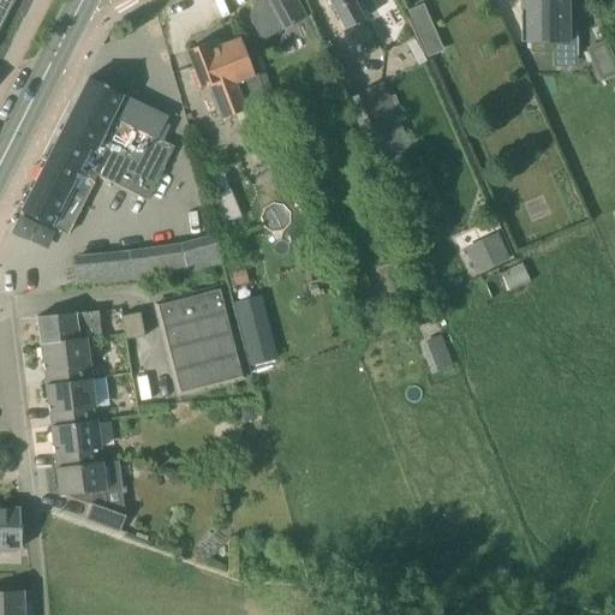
[(0,0),(0,30),(15,0),(0,0)]
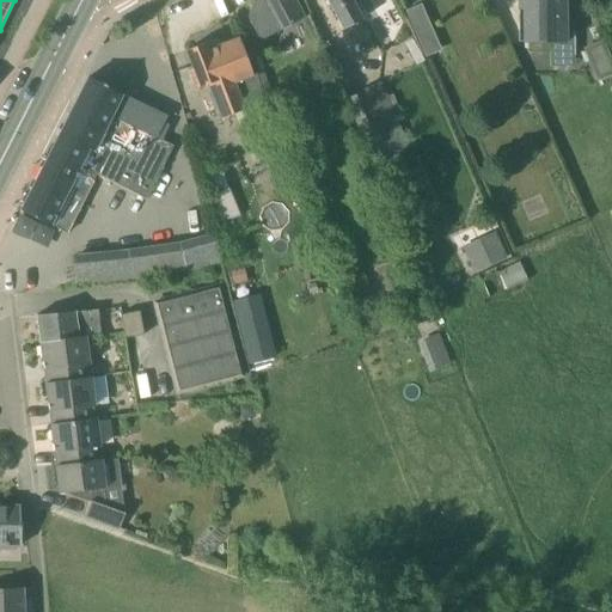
[(250,0),(254,5),(248,17),(261,42),(279,32),(273,22),(295,10),(291,0),(250,0)]
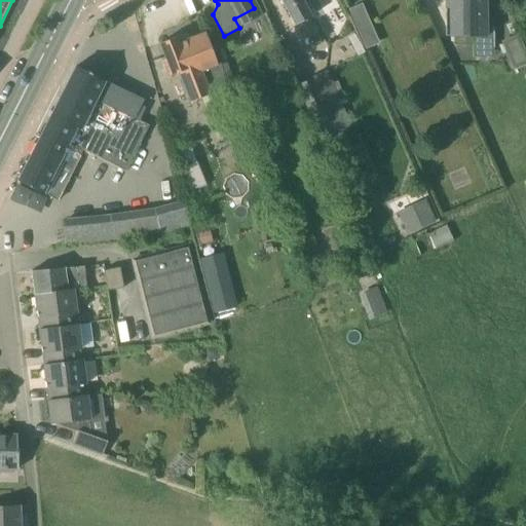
[(304,4),(301,0),(280,0),(312,55),(328,47),(304,4)]
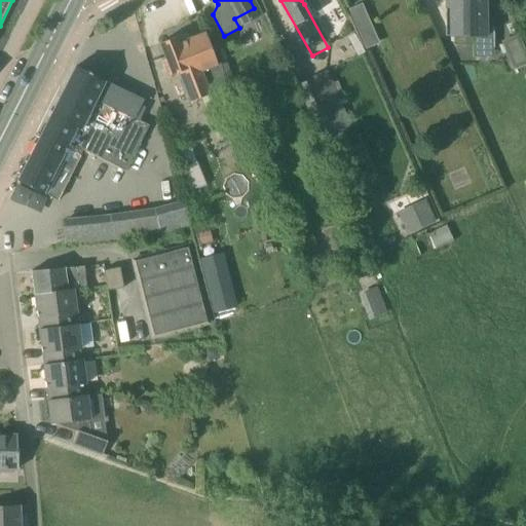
[(449,37),(486,37),(485,0),(444,0),(445,9),(449,9),(449,37)]
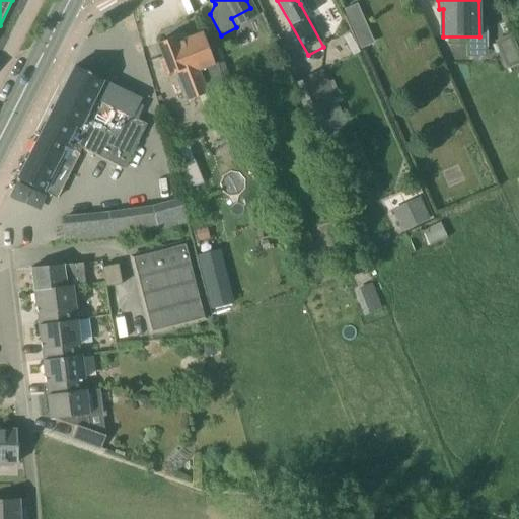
[(374,43),(367,25),(353,31),(361,49),(374,43)]
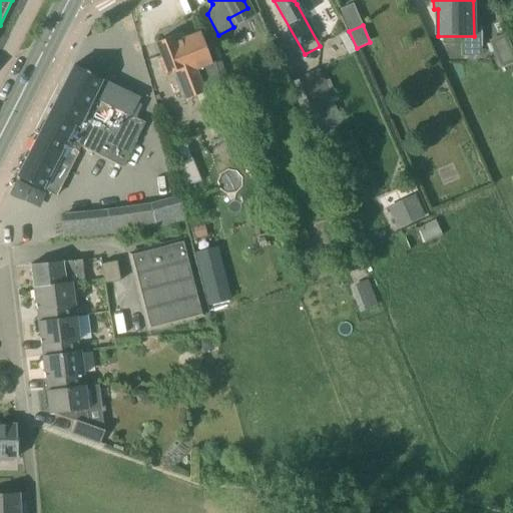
[(215,62),(212,64),(200,32),(174,42),(171,37),(155,43),(161,58),(158,59),(164,75),(174,71),(185,100),(197,95),(210,134),(235,124),(221,84),(223,83),(215,62)]
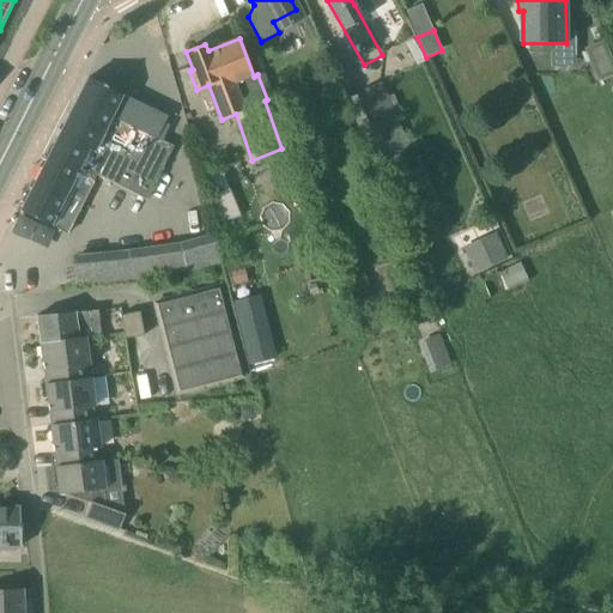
[(612,58),(607,44),(588,53),(601,83),(612,78),(612,58)]
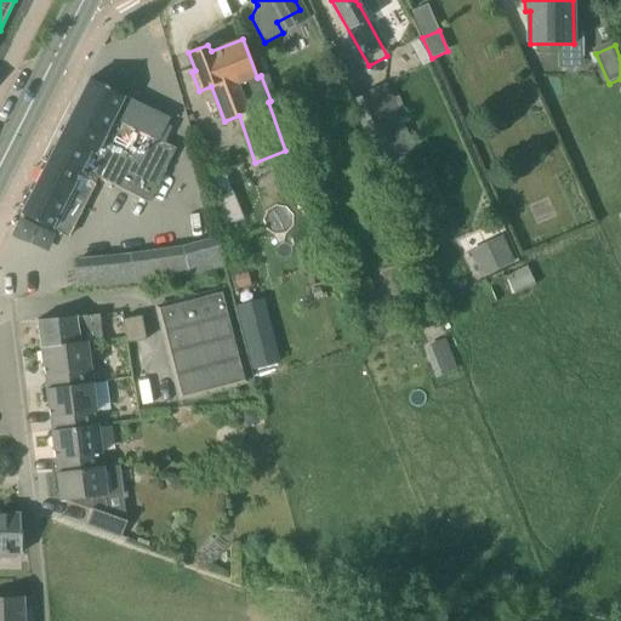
[(157,187),(170,161),(176,149),(164,143),(171,129),(166,126),(170,119),(90,79),(73,113),(60,138),(38,181),(21,215),(51,229),(67,238),(85,204),(98,178),(149,203),(152,198),(157,187)]
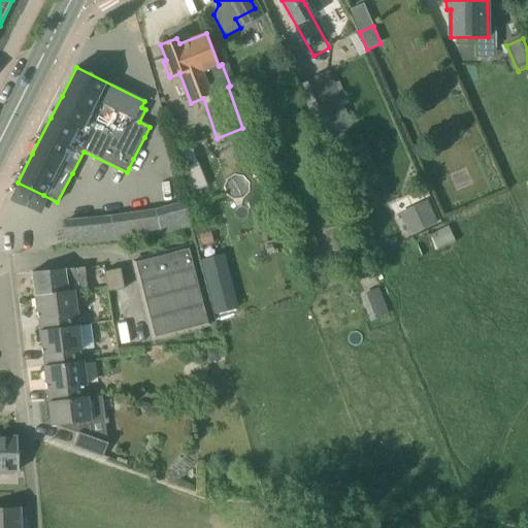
[(329,73),(298,86),(328,155),(353,144),(345,129),(351,127),(329,73)]
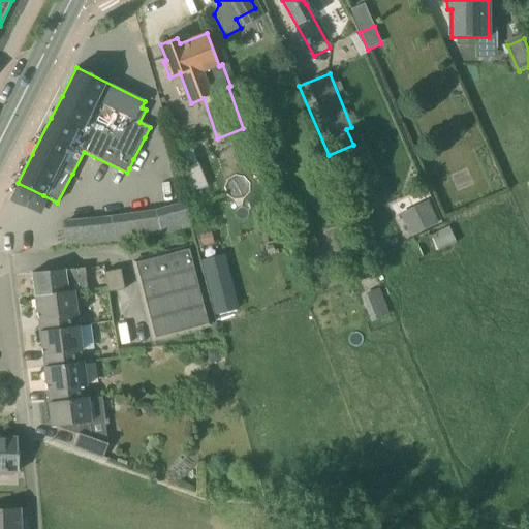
[(192,148),(177,154),(193,191),(208,185),(192,148)]
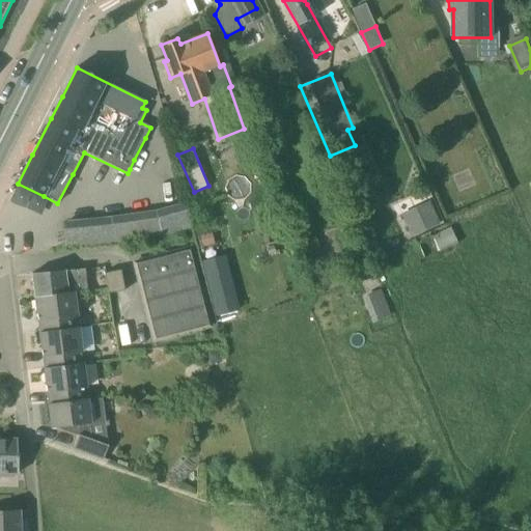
[(428,202),(399,215),(408,232),(410,238),(440,225),(435,213),(430,201),(428,202)]
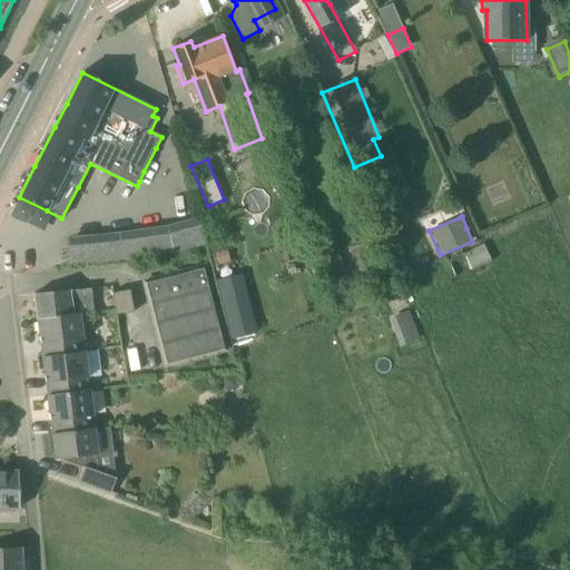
[(206,243),(205,239),(200,220),(153,233),(68,242),(70,264),(157,255),(206,243)]
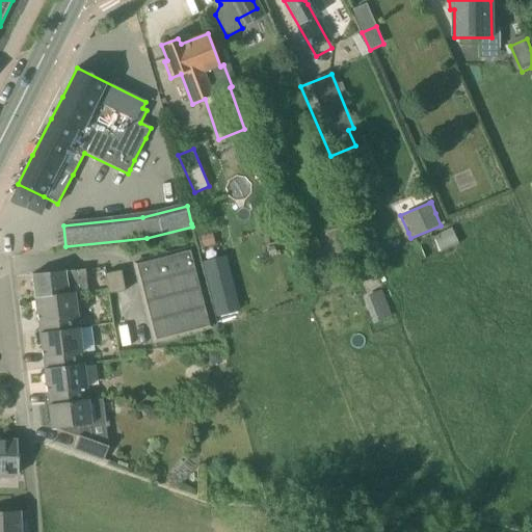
[(132,262),(144,312),(153,345),(213,329),(206,299),(192,247),(132,262)]
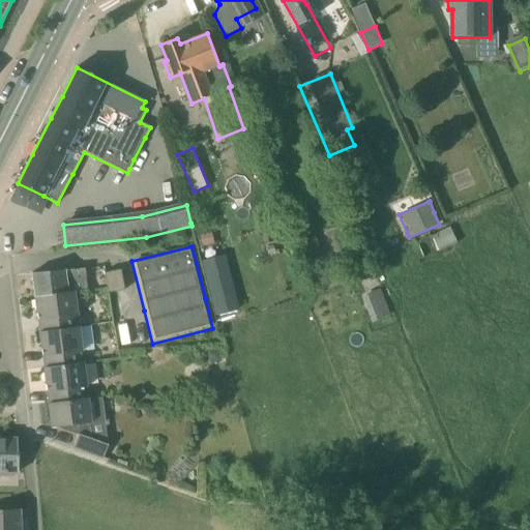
[(31,273),(34,296),(74,292),(87,291),(85,268),(31,273)]
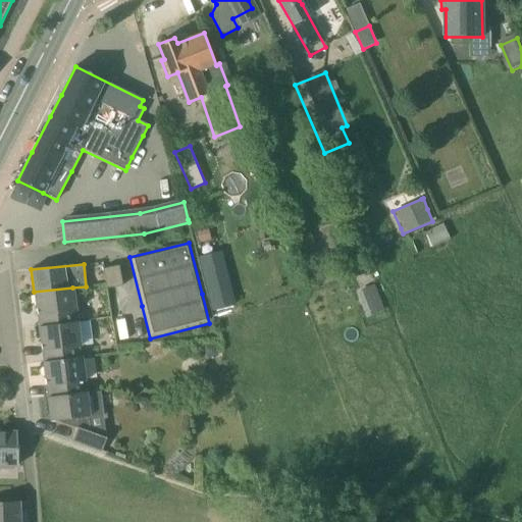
[(103,268),(106,289),(122,285),(119,265),(103,268)]
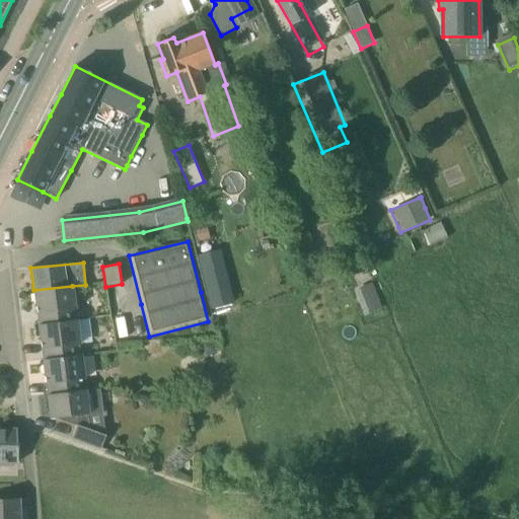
[(224,264),(200,270),(211,310),(234,304),(224,264)]
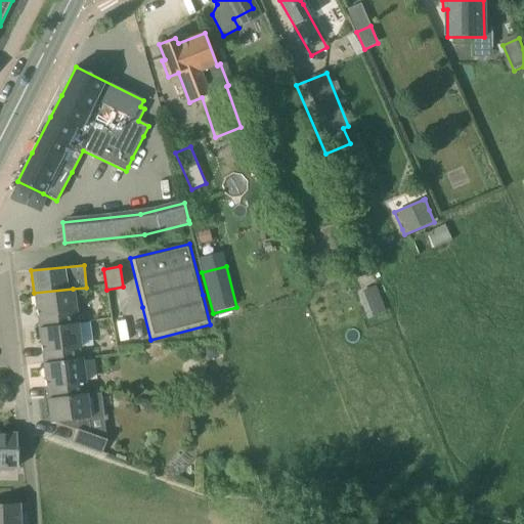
[(359,291),(369,316),(386,309),(377,285),(359,291)]
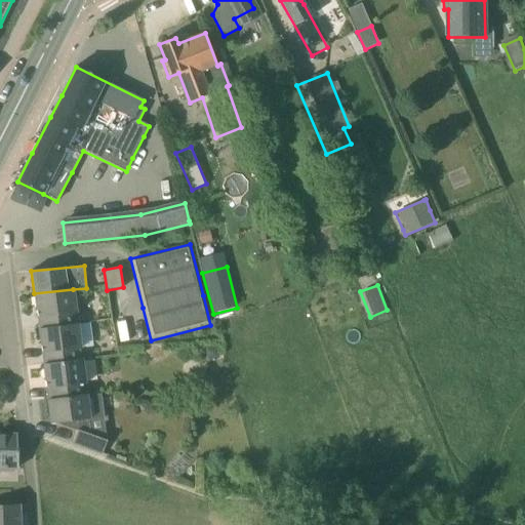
[(38,318),(39,329),(77,324),(76,313),(77,313),(73,289),(34,293),(37,319),(38,318)]
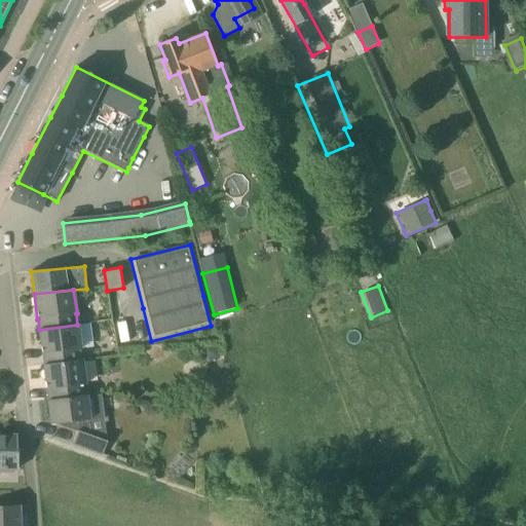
[(80,349),(94,347),(90,325),(78,326),(78,325),(77,325),(39,330),(42,354),(44,365),(81,361),(80,349)]
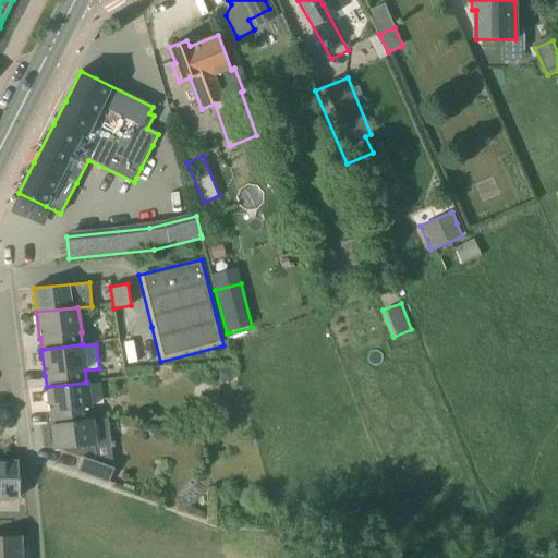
[(91,408),(91,401),(87,383),(86,383),(46,388),(49,413),(50,413),(52,425),(91,420),(89,408),(91,408)]
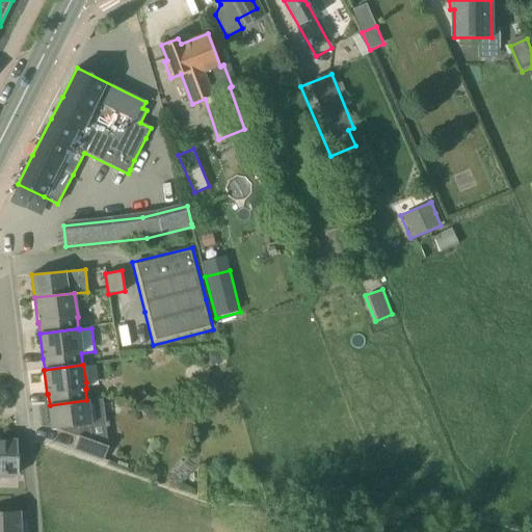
[(86,400),(50,405),(48,405),(52,430),(65,428),(67,432),(78,436),(74,449),(104,460),(108,447),(107,446),(92,441),(90,424),(104,423),(102,399),(86,400)]
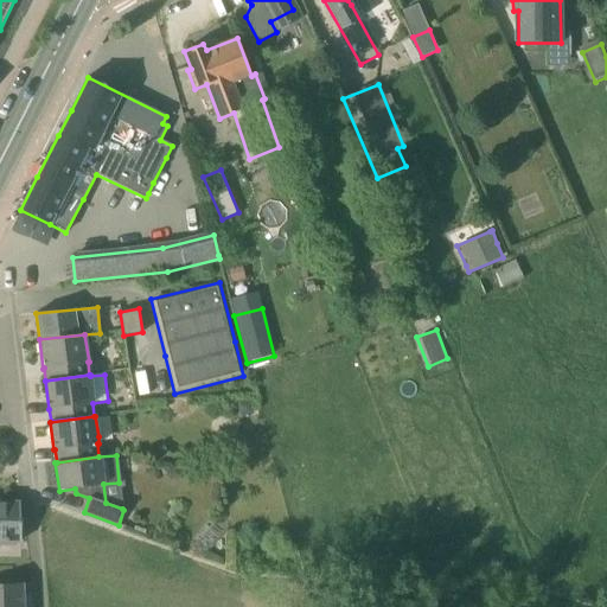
[(0,502),(0,545),(4,545),(4,542),(14,541),(19,541),(18,503),(0,502)]
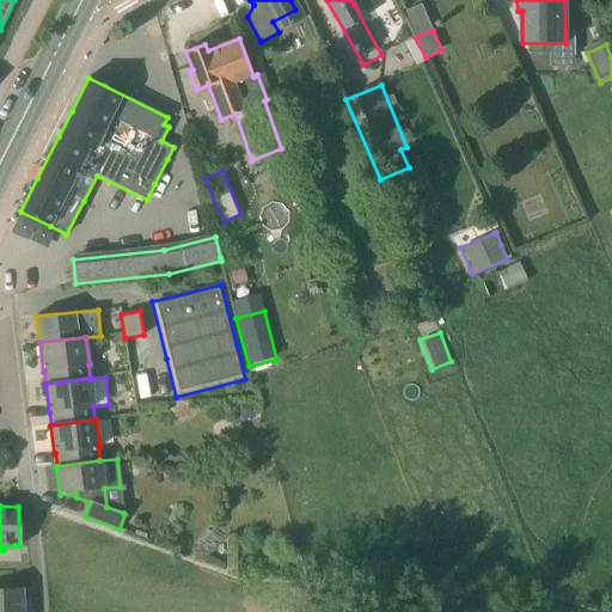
[(0,611),(22,611),(22,589),(0,589),(0,611)]
